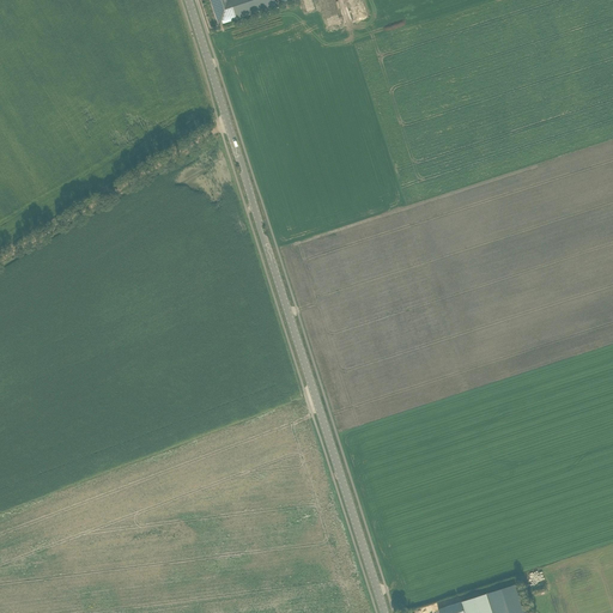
[(210,0),(219,25),(277,6),(274,0),(210,0)]
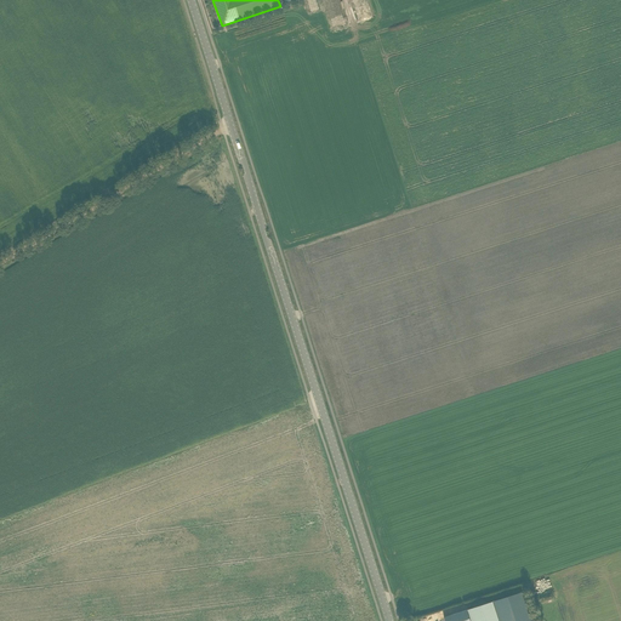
[(530,620),(520,592),(493,602),(499,620),(530,620)]
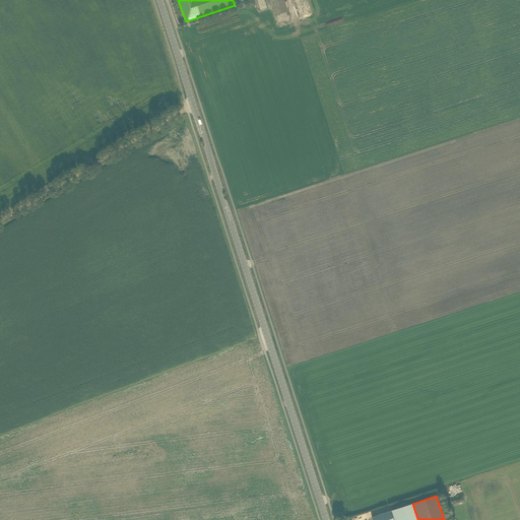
[(412,504),(390,511),(393,519),(417,519),(412,504)]
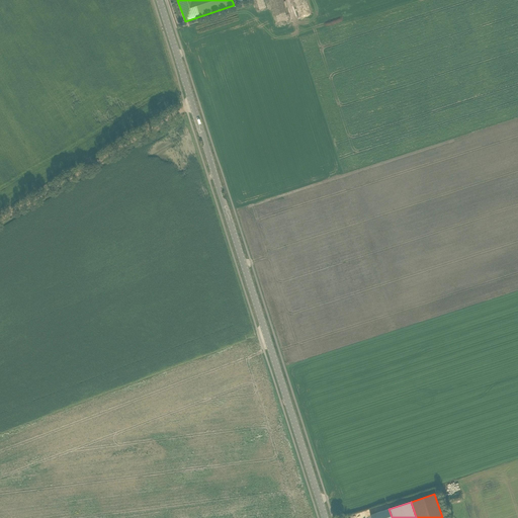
[(392,517),(390,509),(389,509),(370,515),(370,517),(392,517)]
